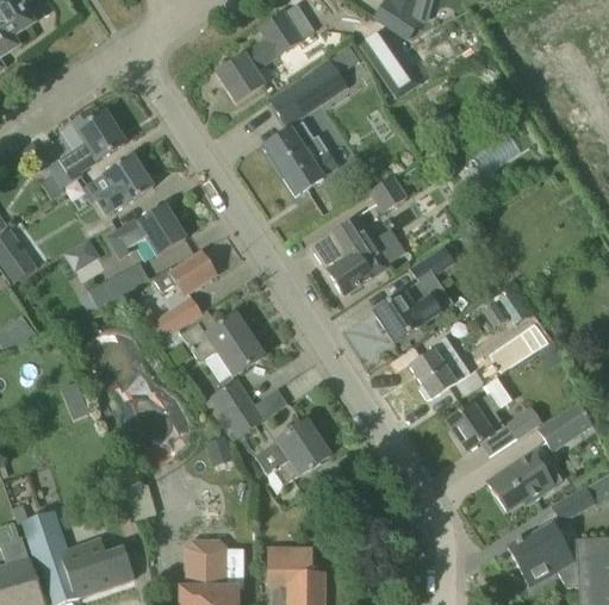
[(0,0),(0,67),(2,67),(0,61),(0,56),(18,45),(12,35),(33,22),(24,6),(33,0),(0,0)]
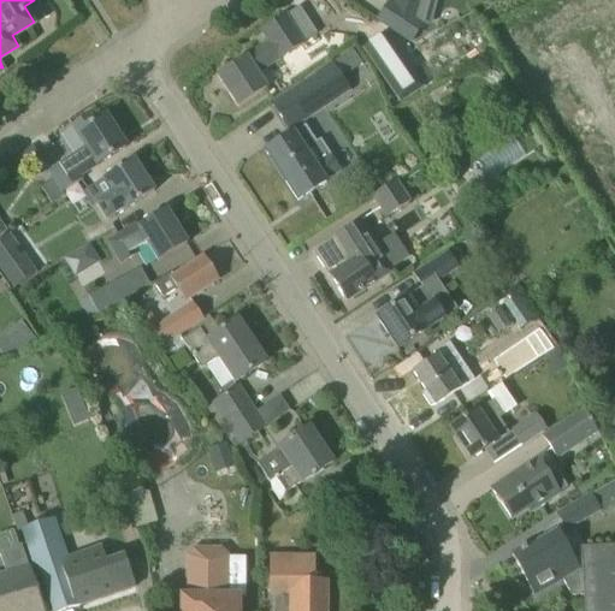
[(397,0),(397,3),(392,0),(389,0),(378,16),(412,40),(425,21),(417,15),(419,0),(397,0)]
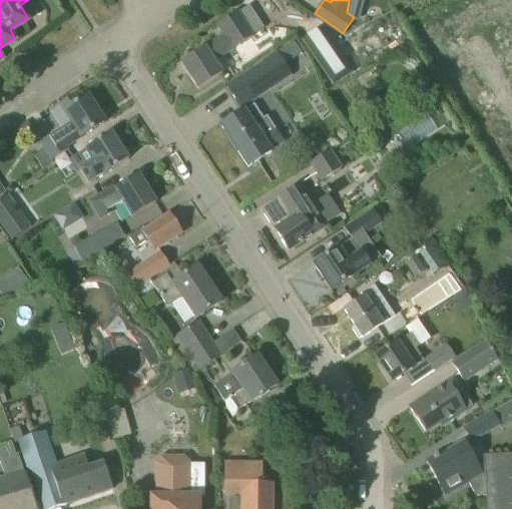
[(217,22),(224,32),(205,44),(181,59),(198,86),(223,70),(216,59),(233,47),(253,34),(237,9),(217,22)]
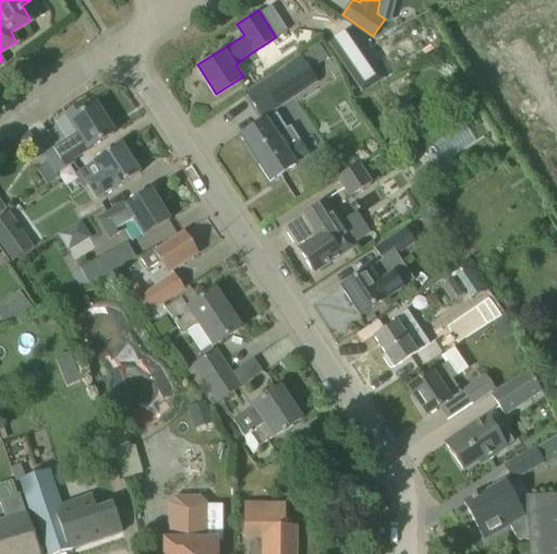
[(346,21),(326,34),(353,76),(358,85),(378,72),(346,21)]
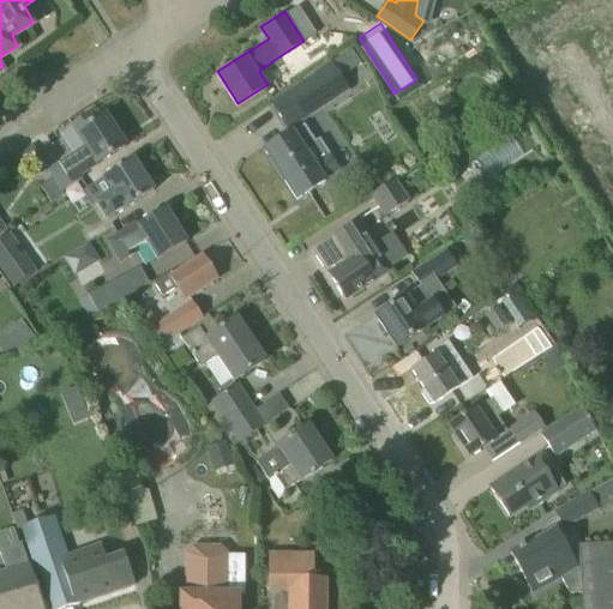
[(329,60),(271,98),(289,126),(324,103),(316,90),(338,74),(329,60)]
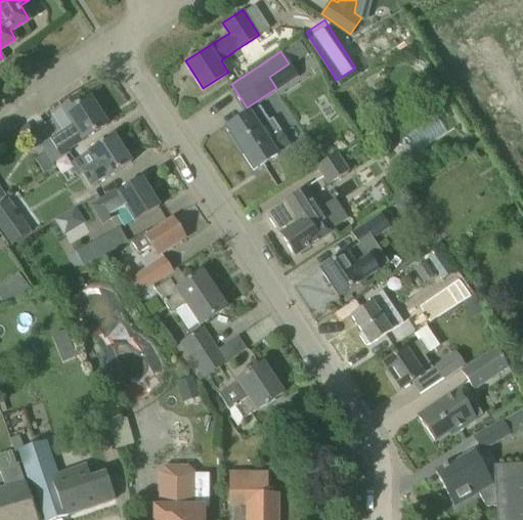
[(83,138),(107,122),(90,94),(81,100),(77,94),(61,104),(74,123),(43,143),(54,161),(71,149),(70,148),(84,139),(83,138)]
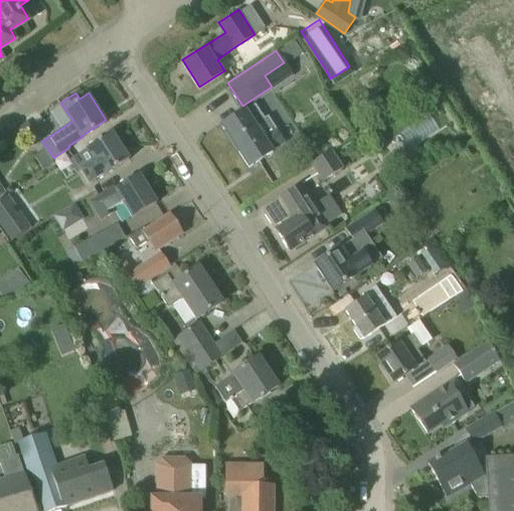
[(275,127),(268,116),(266,118),(255,103),(247,109),(246,108),(223,123),(249,164),(286,140),(276,126),(275,127)]
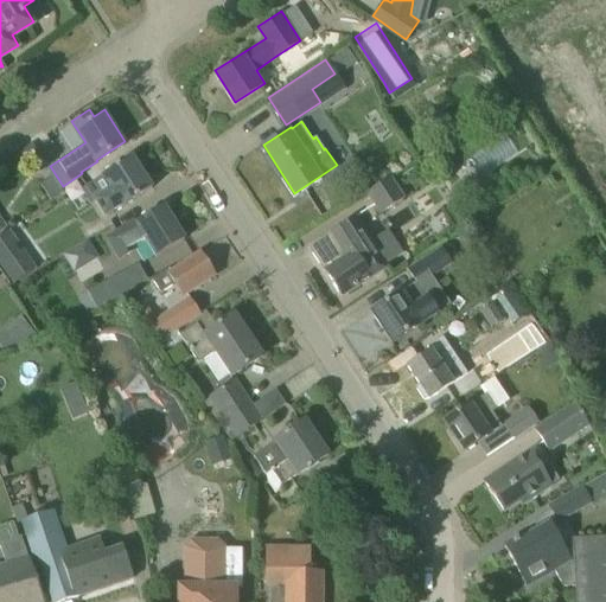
[(471,179),(518,146),(505,129),(459,161),(471,179)]
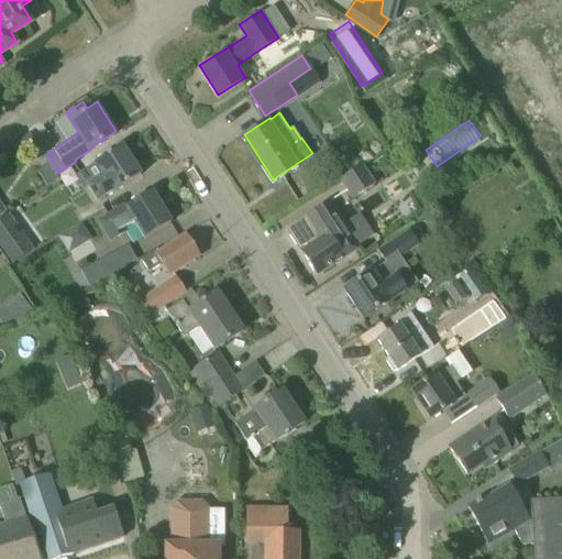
[(79,170),(97,198),(112,188),(113,189),(142,172),(122,142),(79,170)]
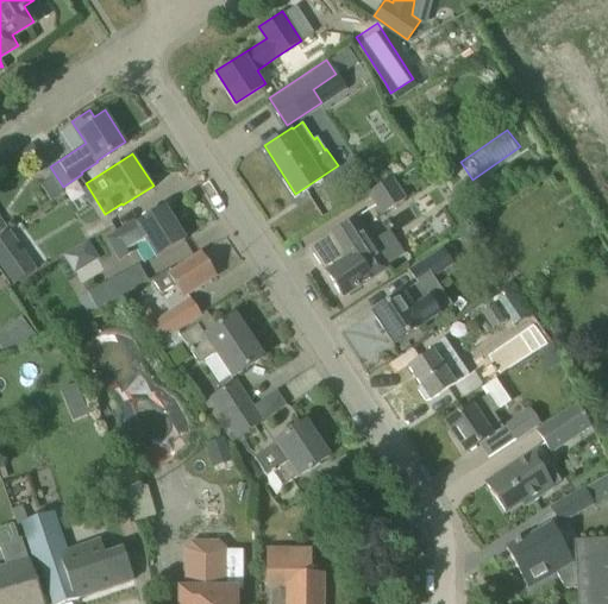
[(368,190),(382,212),(407,196),(393,175),(368,190)]
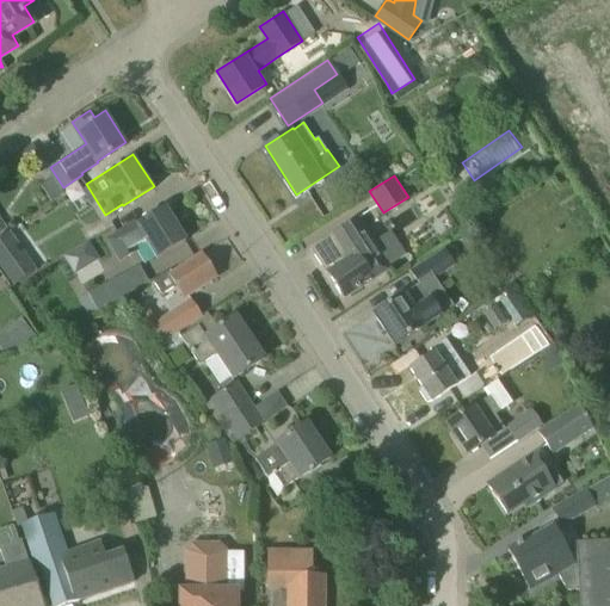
[(106,236),(121,259),(137,248),(135,245),(147,237),(158,255),(186,239),(165,204),(137,221),(136,217),(106,236)]
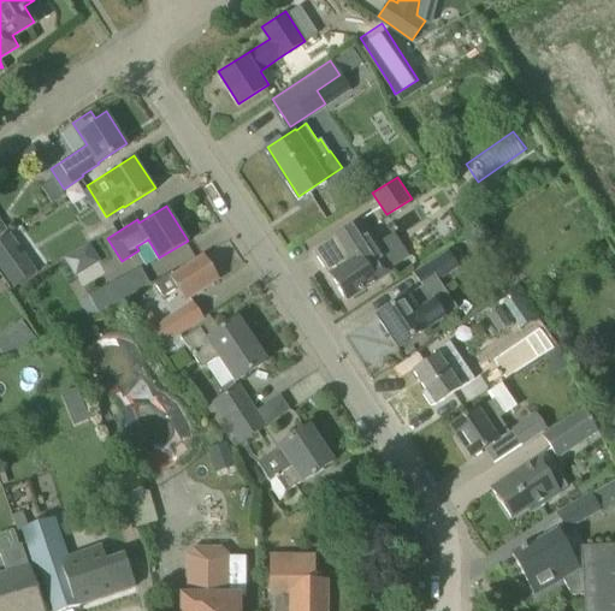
[(361,215),(313,248),(347,298),(395,267),(394,266),(377,242),(361,215)]
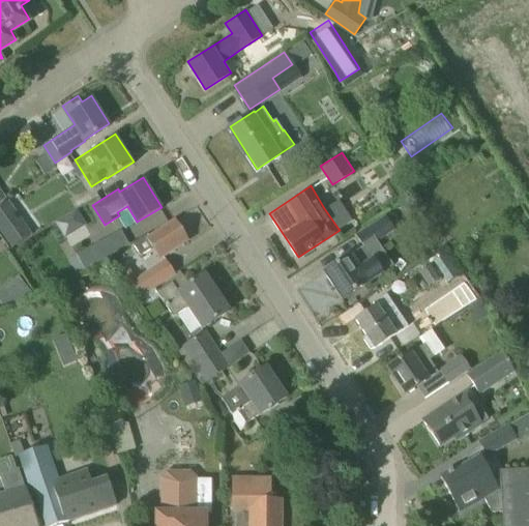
[(0,203),(0,230),(11,246),(32,232),(8,198),(0,203)]
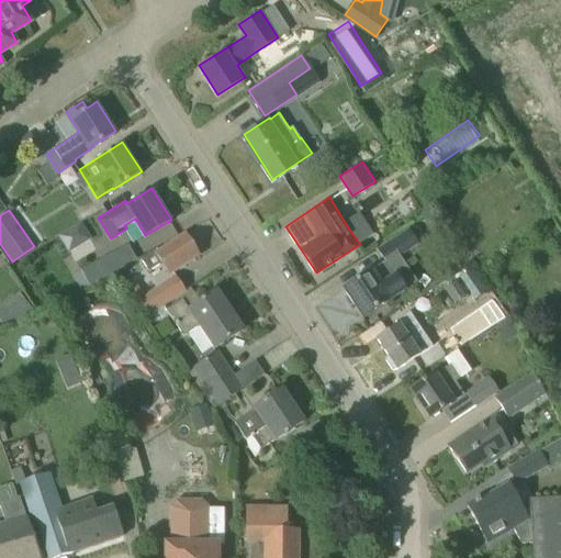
[(70,249),(92,234),(75,210),(53,226),(70,249)]
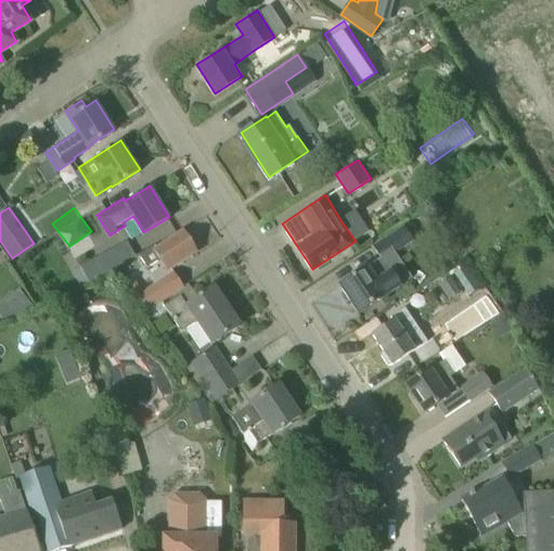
[(160,257),(167,268),(197,248),(184,228),(155,247),(153,244),(139,252),(147,266),(160,257)]
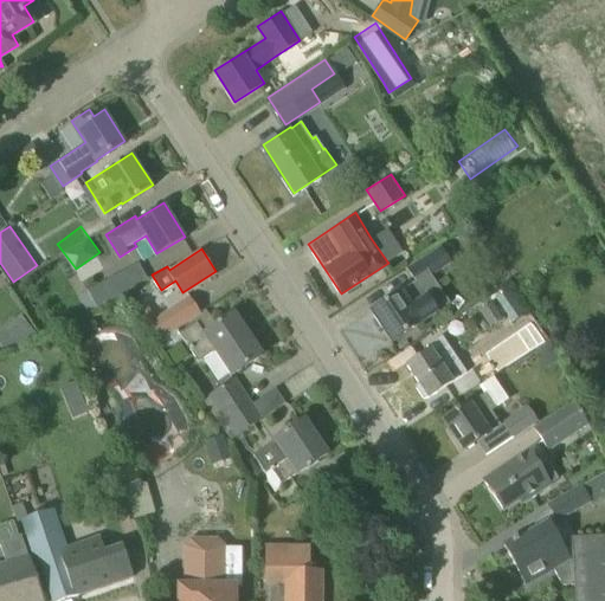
[(407,266),(418,282),(439,267),(430,252),(407,266)]
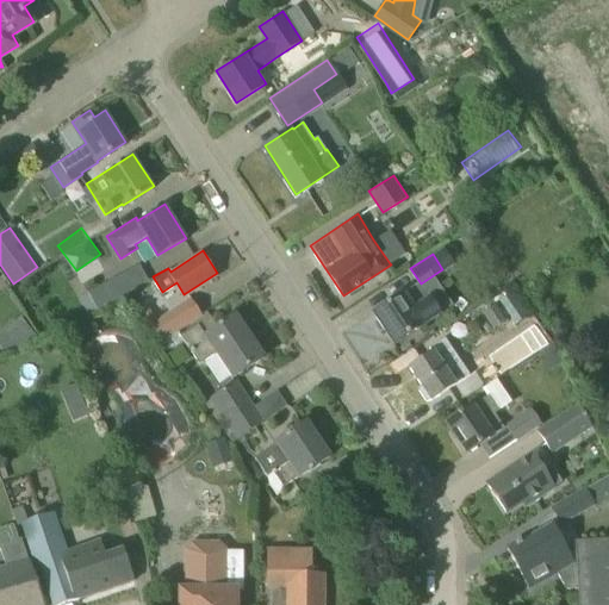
[(488,276),(498,292),(513,282),(501,267),(488,276)]
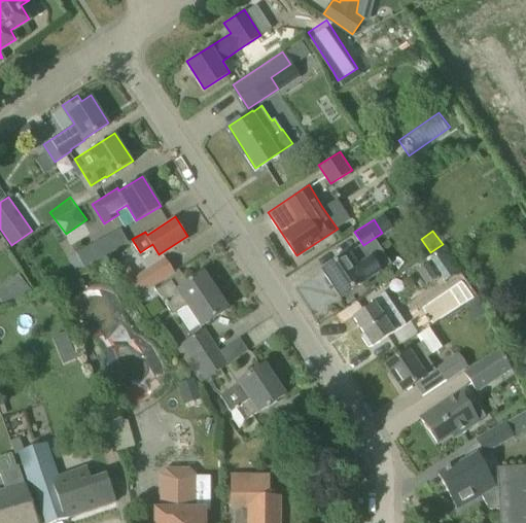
[(76,250),(84,265),(108,252),(100,238),(76,250)]
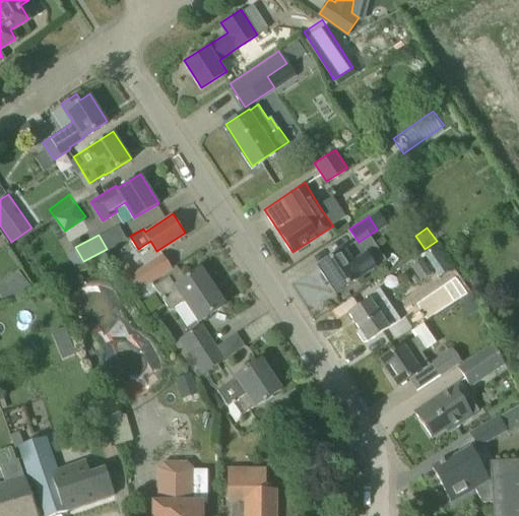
[(318,265),(336,292),(376,266),(366,251),(351,261),(343,248),(318,265)]
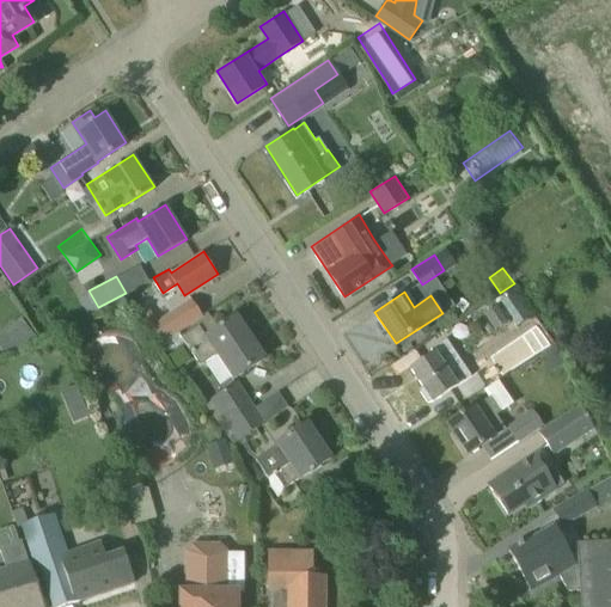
[(148,325),(162,343),(203,314),(191,296),(148,325)]
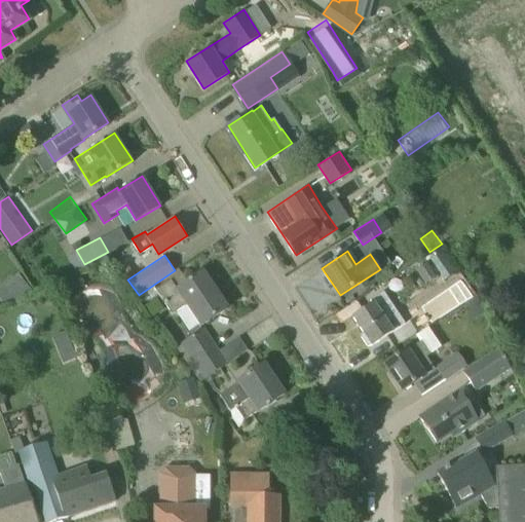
[(156,288),(173,312),(185,303),(199,325),(227,306),(203,270),(178,287),(171,277),(156,288)]
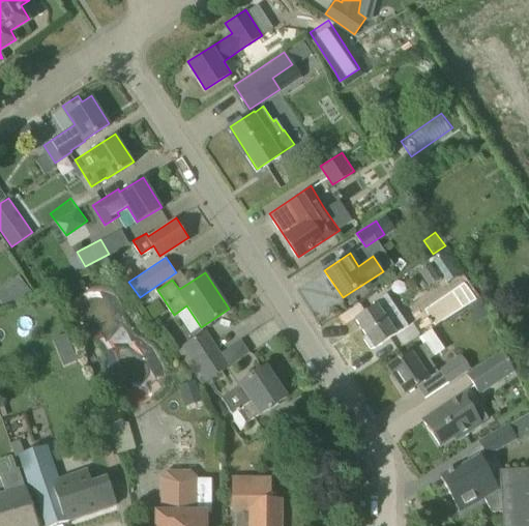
[(19,276),(8,285),(21,300),(33,294),(19,276)]
